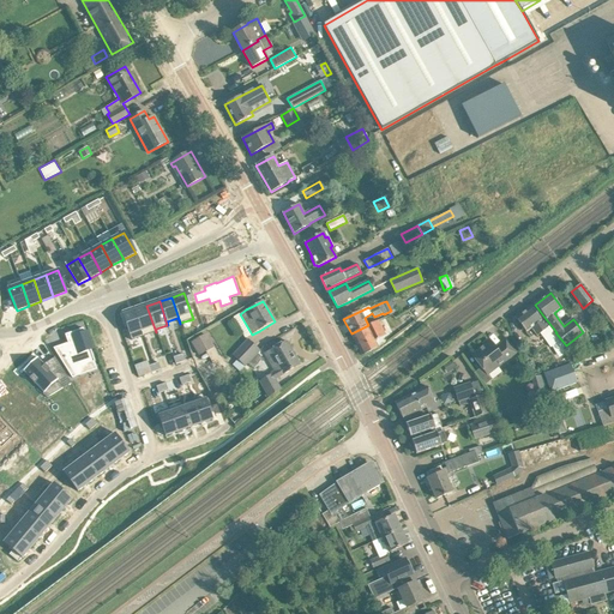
[(146,306),(134,311),(144,336),(156,332),(146,306)]
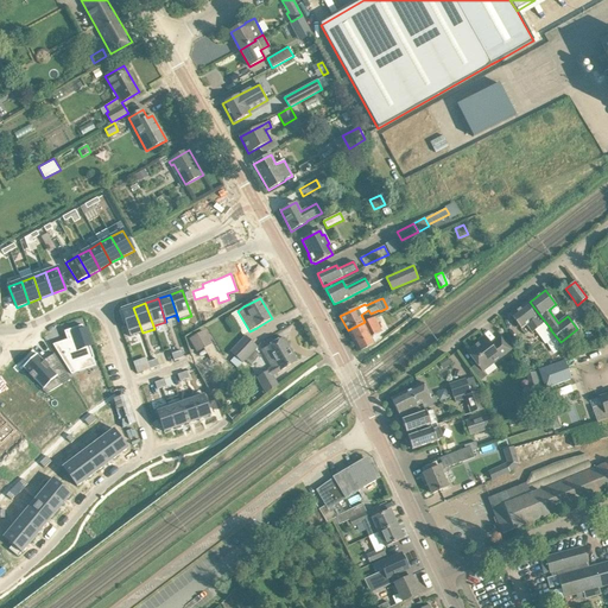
[(511,316),(521,329),(526,324),(532,333),(534,330),(545,344),(546,343),(553,354),(557,352),(558,353),(563,349),(555,337),(543,323),(542,324),(526,304),(511,316)]
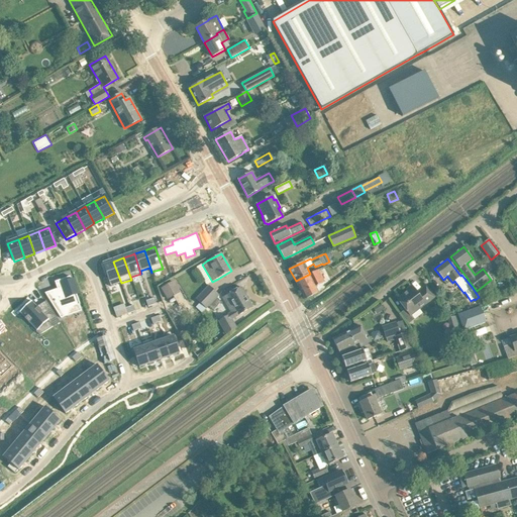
[(113,262),(103,265),(111,287),(121,283),(113,262)]
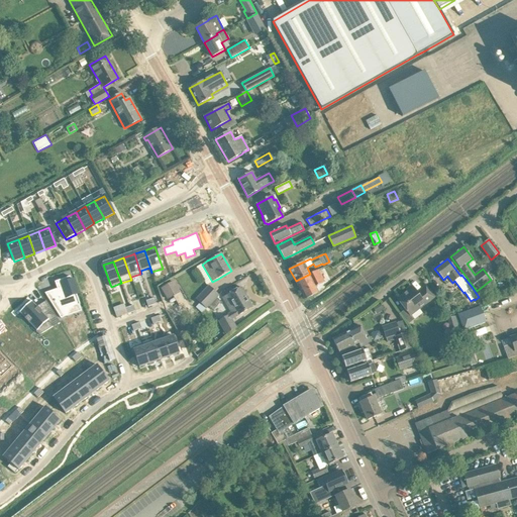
[(310,274),(296,281),(305,299),(319,292),(316,286),(324,282),(318,270),(310,274)]
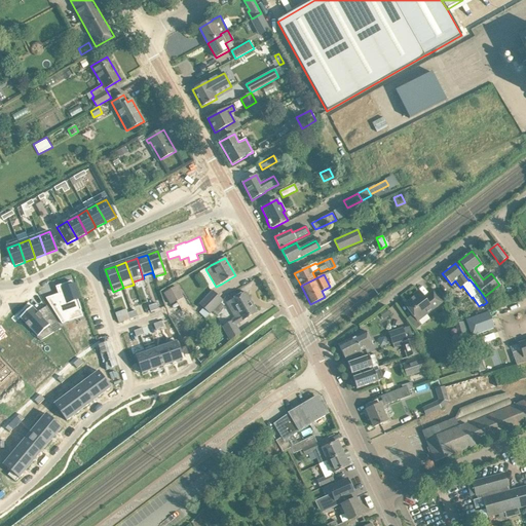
[(58,294),(45,298),(62,324),(69,322),(66,314),(80,309),(81,309),(77,299),(79,299),(74,285),(72,285),(71,282),(55,287),(58,291),(60,290),(61,293),(58,294)]
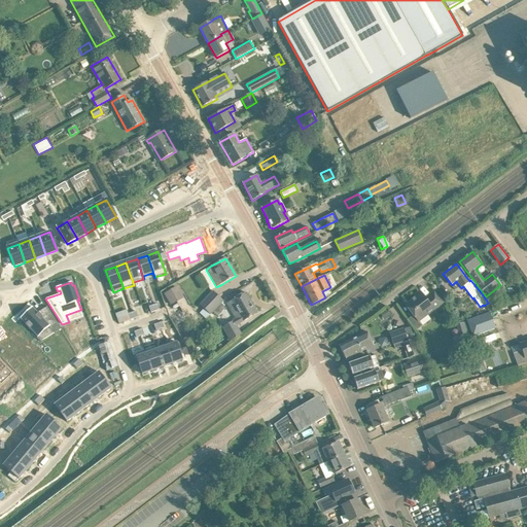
[(176,285),(165,292),(172,306),(183,297),(176,285)]
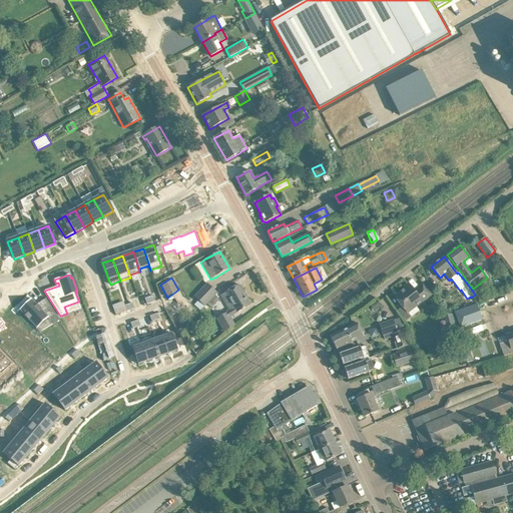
[(194,297),(198,301),(194,305),(199,310),(204,306),(216,293),(207,284),(194,297)]
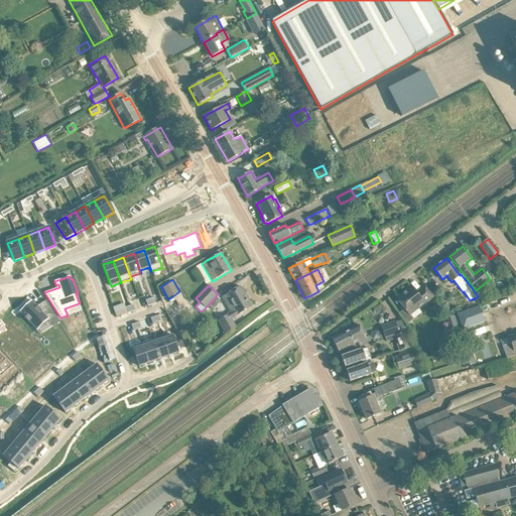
[(408,287),(409,289),(397,298),(409,315),(433,296),(425,285),(416,292),(410,285),(408,287)]
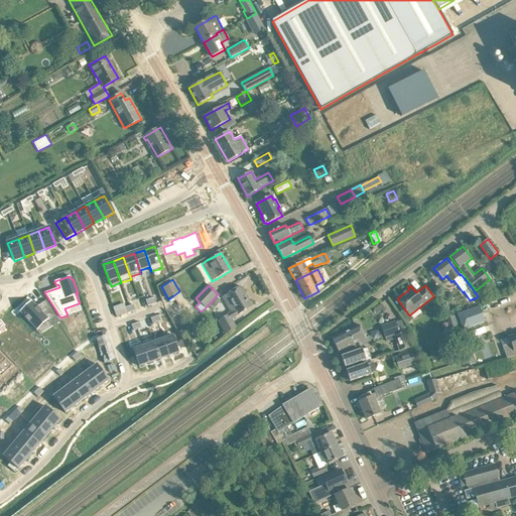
[(222,297),(231,312),(228,313),(228,314),(219,319),(226,334),(236,328),(231,318),(252,306),(241,286),(227,294),(222,297)]
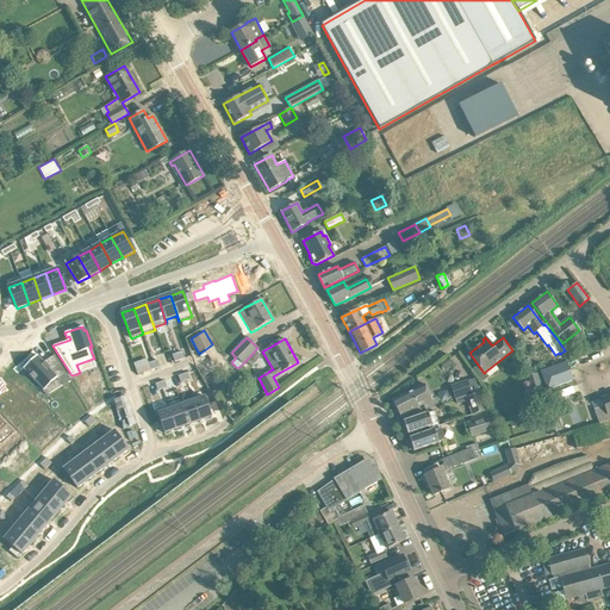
[(38,356),(24,369),(30,375),(29,377),(32,381),(33,380),(42,391),(57,378),(63,385),(72,383),(55,356),(49,361),(48,362),(44,365),(38,356)]
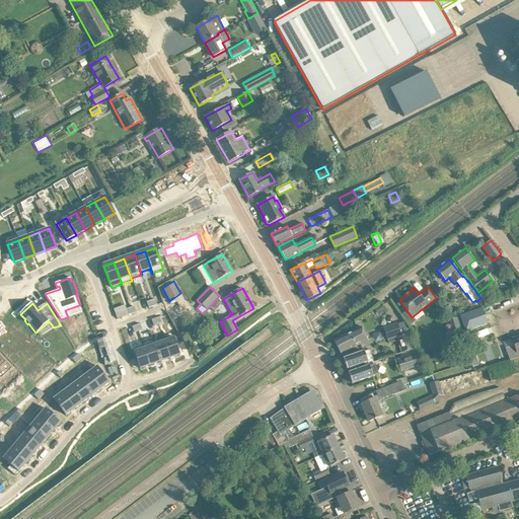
[(379,305),(375,307),(379,314),(383,311),(386,310),(383,305),(381,307),(379,305)]
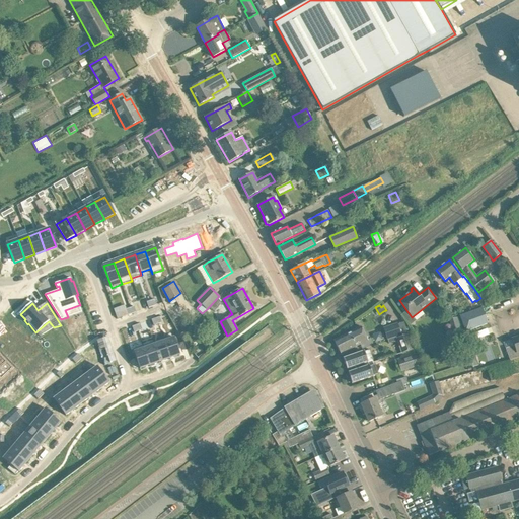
[(459,315),(464,331),(488,323),(483,308),(459,315)]
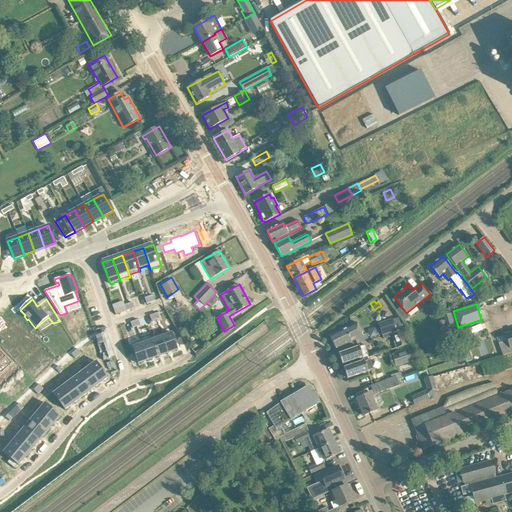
[(441,330),(452,330),(451,314),(440,315),(441,330)]
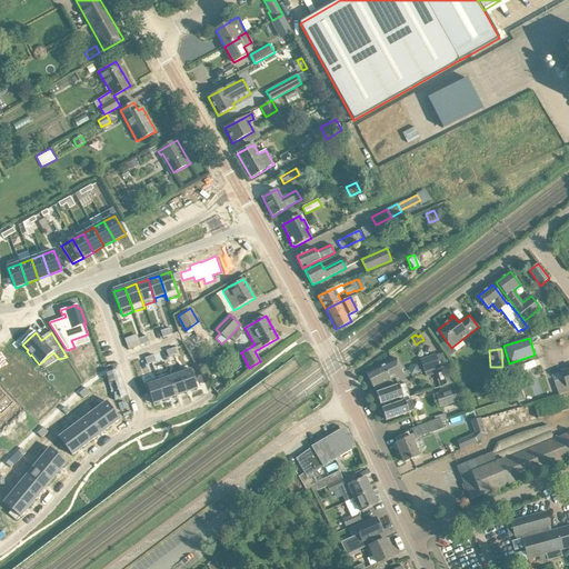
[(436,355),(420,360),(425,372),(427,377),(430,375),(429,371),(440,367),(436,356),(436,355)]
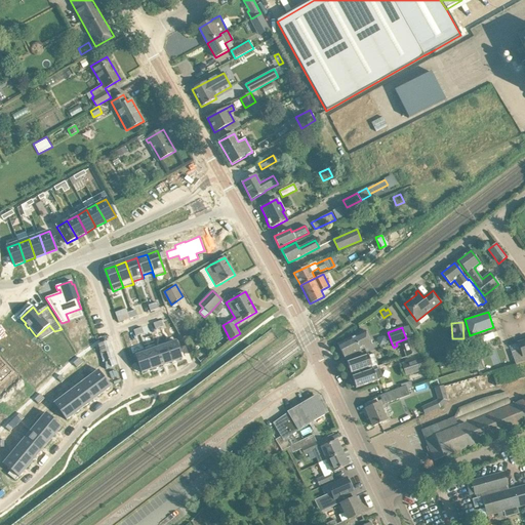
[(8,339),(0,347),(0,349),(14,364),(31,350),(27,346),(32,341),(24,332),(18,336),(12,330),(6,337),(8,339)]
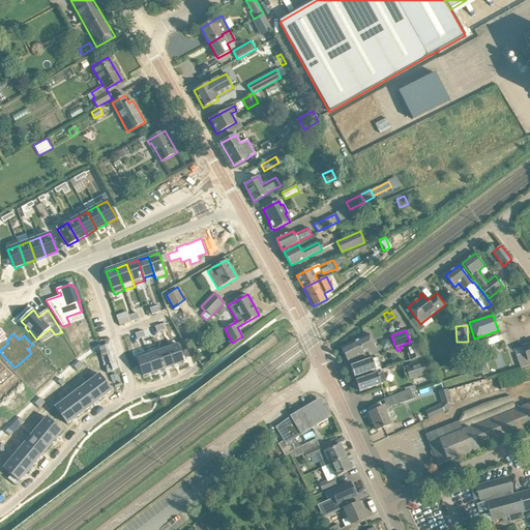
[(348,361),(367,352),(371,356),(382,353),(379,346),(376,347),(369,333),(342,348),(348,361)]
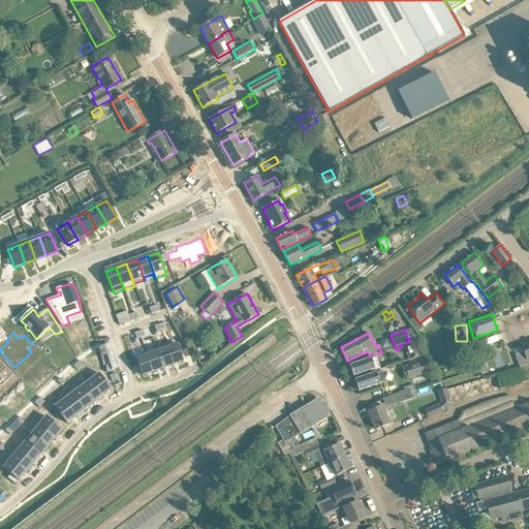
[(416,340),(404,344),(409,360),(422,355),(416,340)]
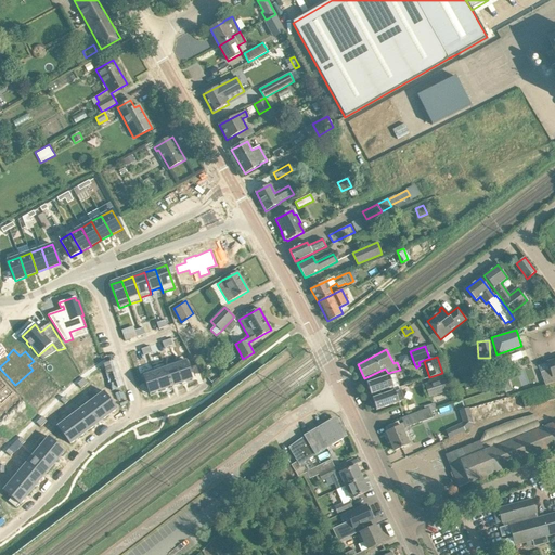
[(550,370),(541,373),(545,386),(554,382),(554,358),(546,362),(550,370)]
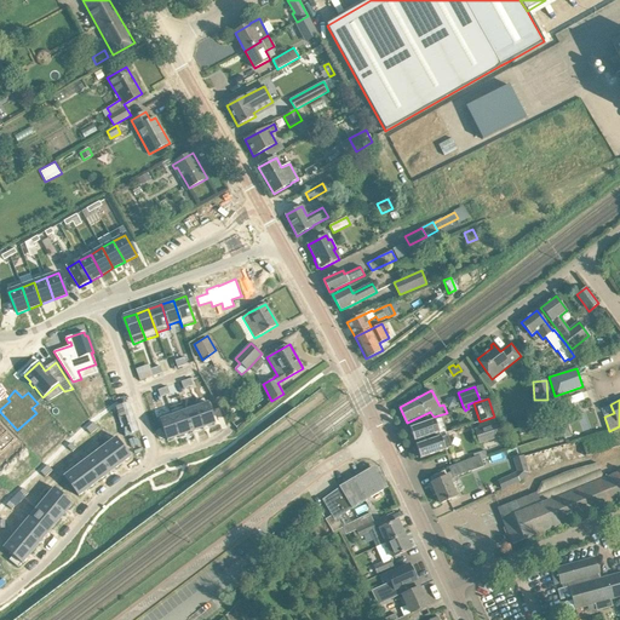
[(207,402),(195,407),(202,428),(214,424),(207,402)]
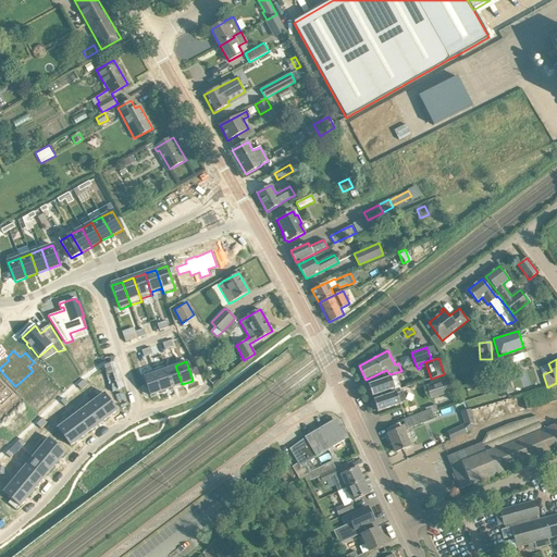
[(165,367),(164,367),(172,387),(182,384),(175,366),(166,369),(165,367)]
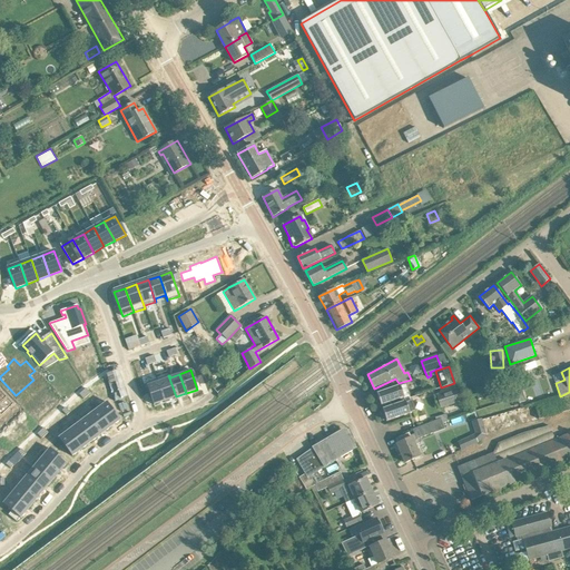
[(168,375),(157,380),(165,401),(176,396),(168,375)]
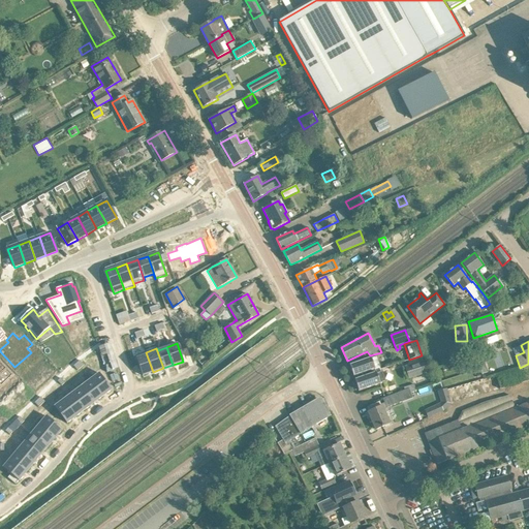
[(146,352),(135,355),(143,376),(153,372),(146,352)]
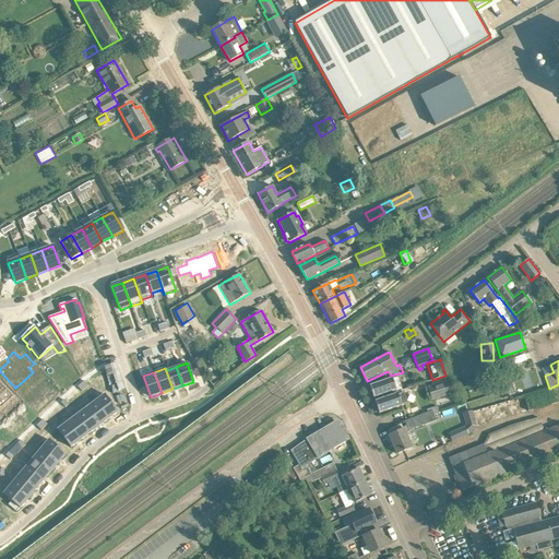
[(375,397),(376,400),(402,390),(401,388),(402,388),(399,377),(369,387),(370,389),(367,390),(370,397),(372,396),(373,397),(375,397)]
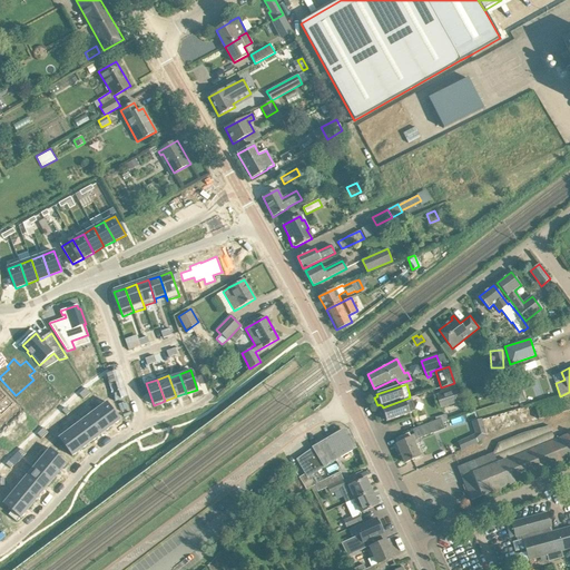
[(436,394),(440,409),(461,402),(457,387),(436,394)]
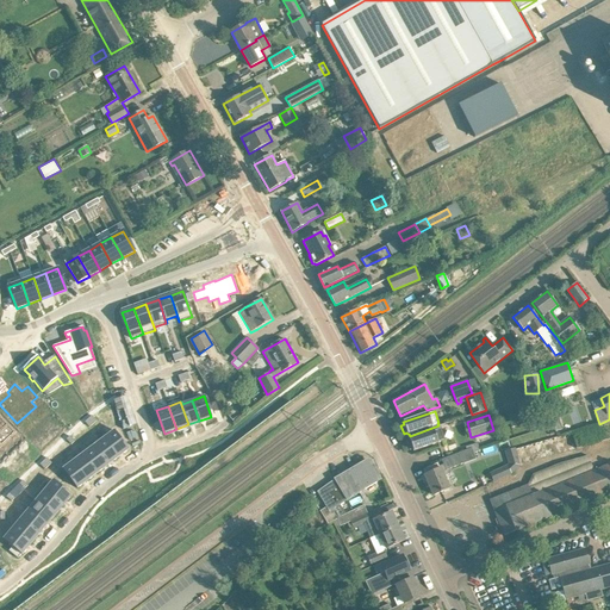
[(0,444),(1,447),(17,434),(2,417),(0,418),(0,444)]
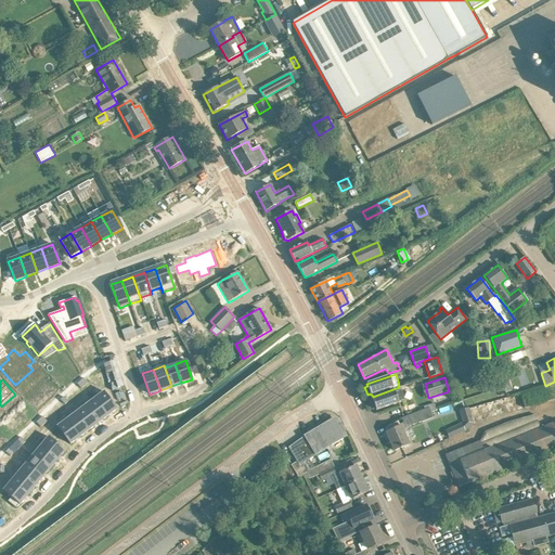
[(554,382),(545,386),(520,394),(525,408),(554,399),(554,382)]
